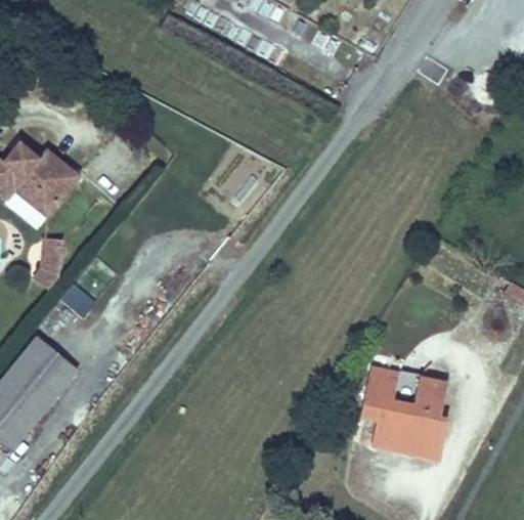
[(0,192),(7,200),(15,190),(48,216),(81,176),(47,148),(40,158),(19,142),(4,161),(0,157),(0,192)]
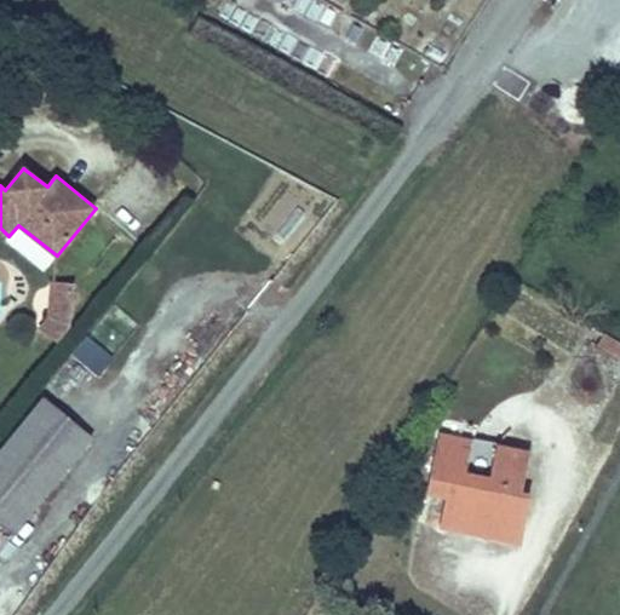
[(53,282),(51,314),(42,325),(59,339),(73,323),(75,282),(53,282)]
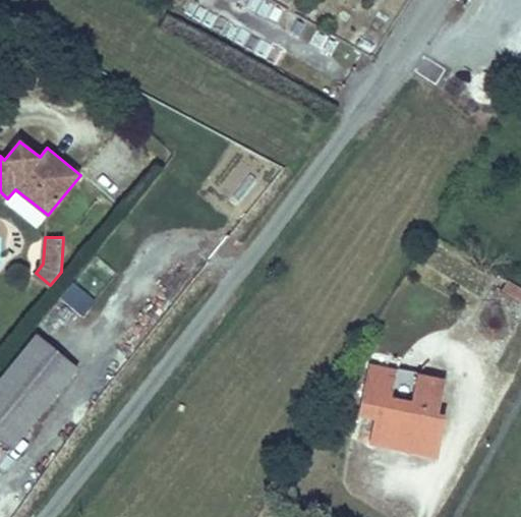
[(70,280),(59,297),(83,312),(94,294),(70,280)]
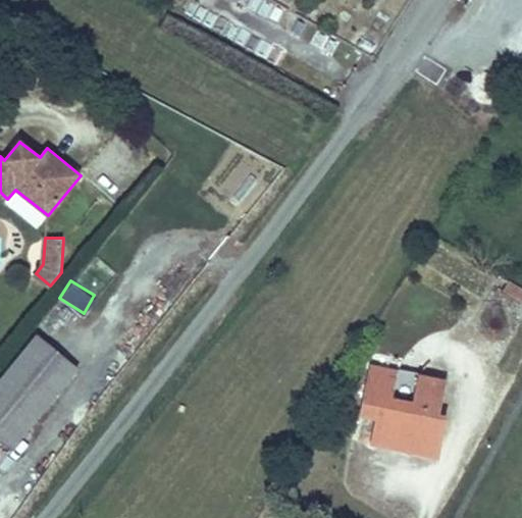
[(0,377),(0,439),(12,450),(77,367),(35,333),(0,377)]
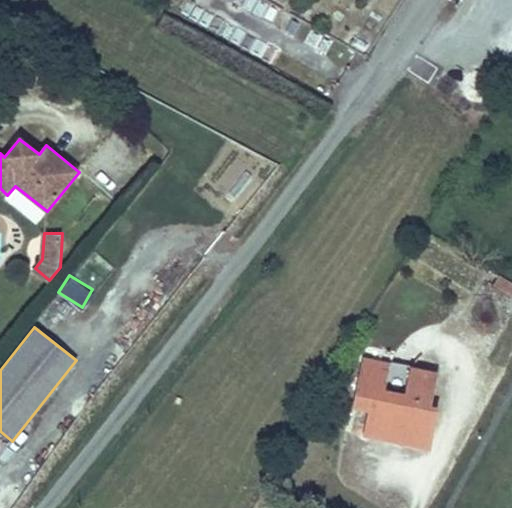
[(370,408),(366,426),(407,434),(405,442),(430,447),(438,406),(431,404),(437,374),(365,359),(356,405),(370,408)]
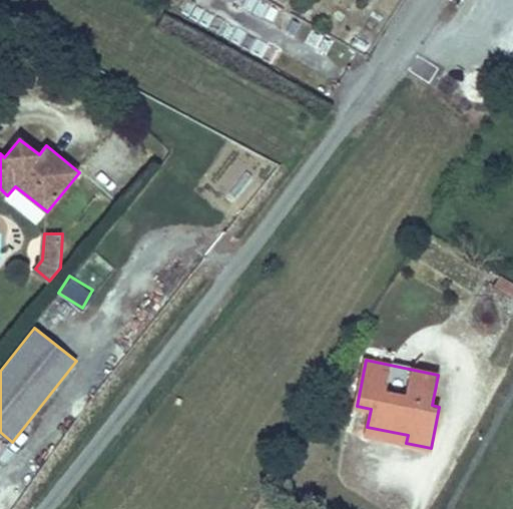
[(365,435),(406,443),(408,435),(367,427),(365,435)]
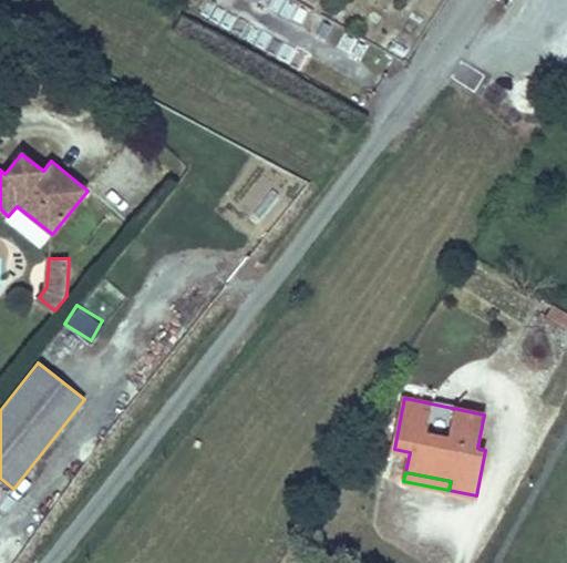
All buildings are outlined.
